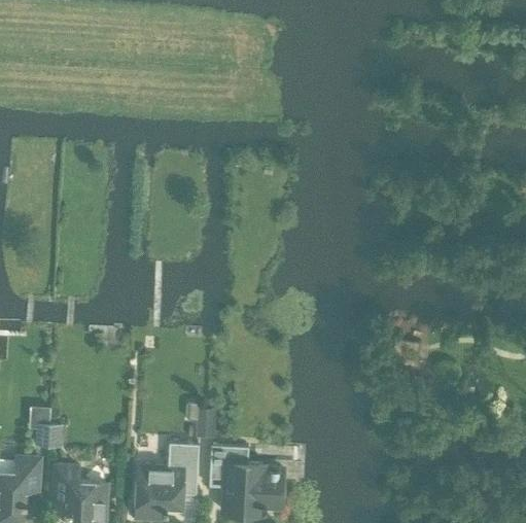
[(196,438),(196,439),(215,440),(216,411),(207,410),(207,405),(190,404),(186,406),(185,419),(188,422),(197,423),(196,438)]
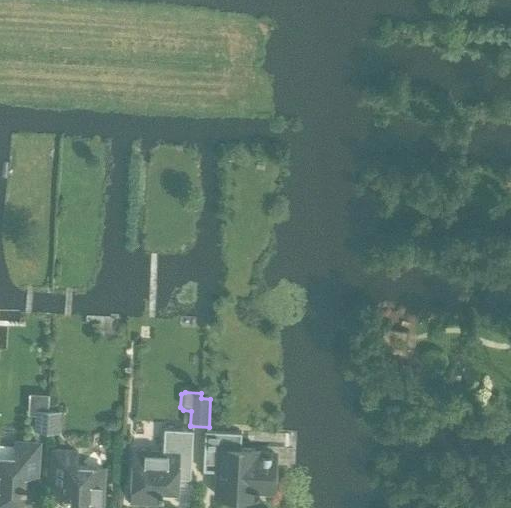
[(29,395),(28,417),(34,418),(34,433),(47,434),(48,413),(49,396),(29,395)]
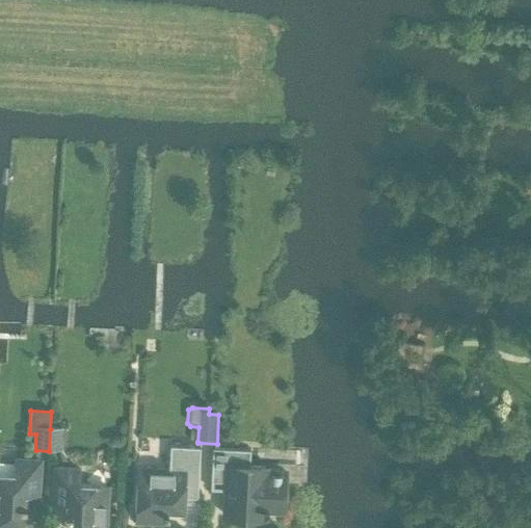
[(50,429),(49,451),(62,452),(64,429),(50,429)]
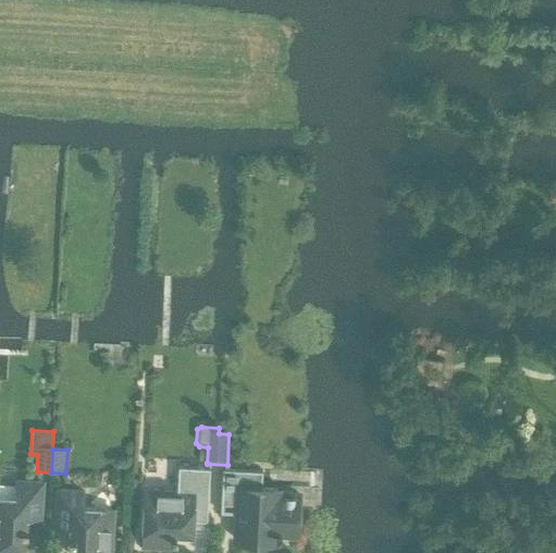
[(143,548),(171,549),(171,539),(175,539),(176,537),(192,537),(193,524),(208,525),(210,470),(180,469),(177,495),(146,493),(143,548)]
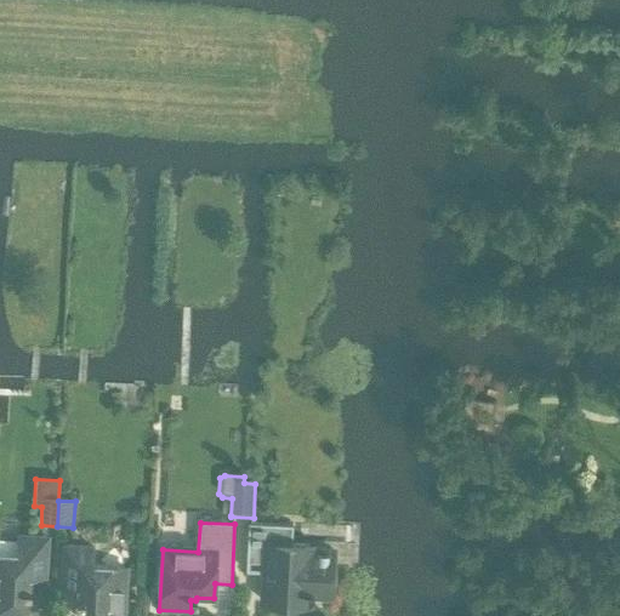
[(249,525),(246,574),(265,575),(263,604),(307,606),(308,599),(313,599),(313,597),(331,598),(334,554),(311,552),(311,548),(293,547),(294,528),(249,525)]
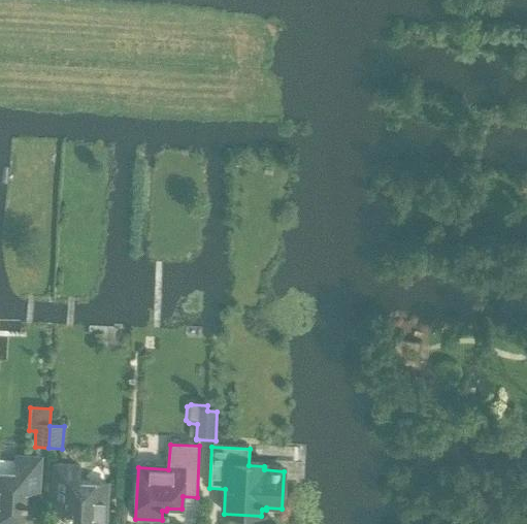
[(0,472),(0,523),(6,523),(9,520),(9,519),(23,520),(24,492),(38,492),(40,460),(15,459),(15,475),(0,472)]
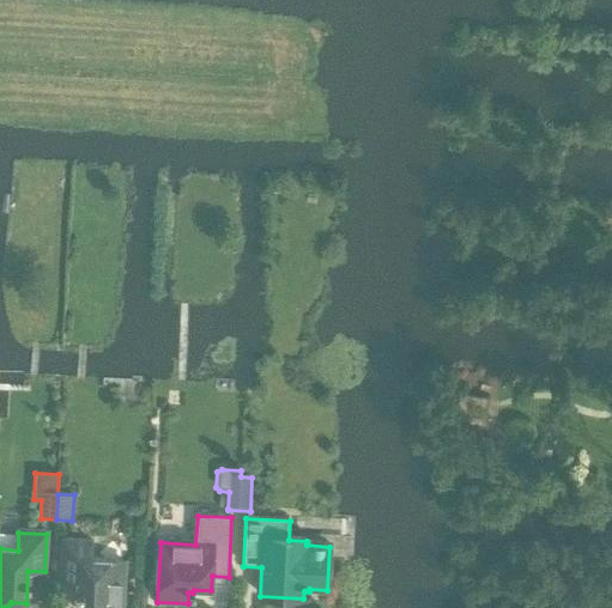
[(120,607),(122,591),(123,564),(91,561),(92,543),(65,542),(62,579),(79,581),(77,607),(120,607)]
